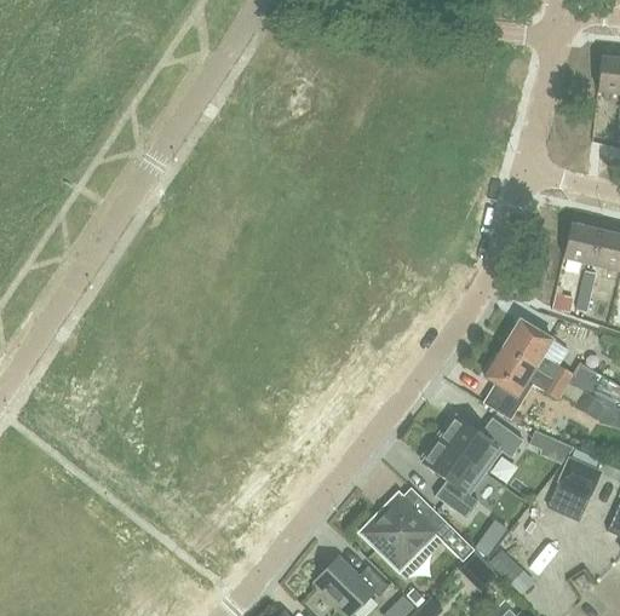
[(4,0),(21,12),(28,0),(4,0)]
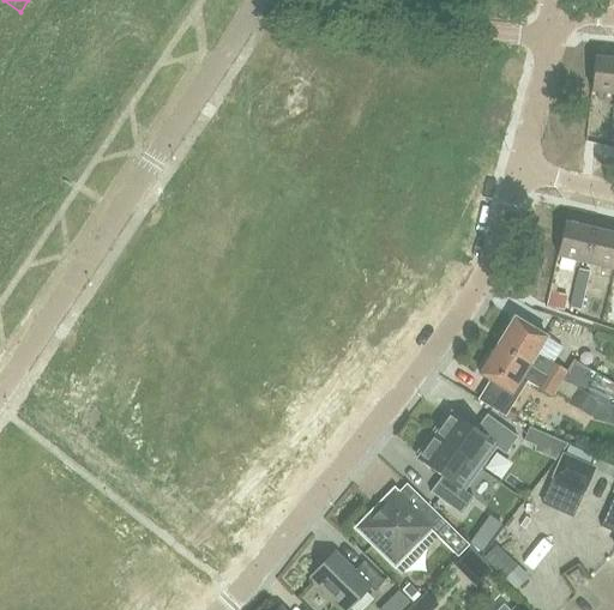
[(4,36),(0,42),(0,50),(4,54),(12,42),(4,36)]
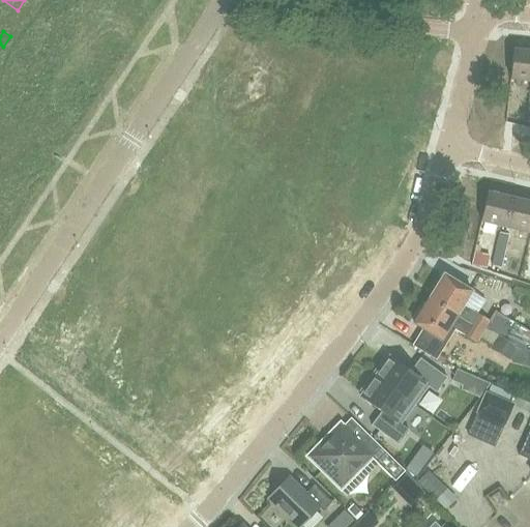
[(529,49),(513,48),(510,77),(529,79),(529,49)]
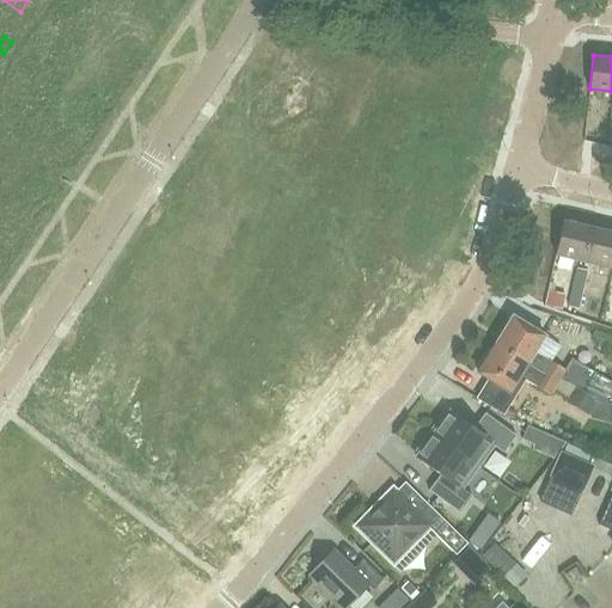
[(40,60),(31,72),(40,77),(47,65),(40,60)]
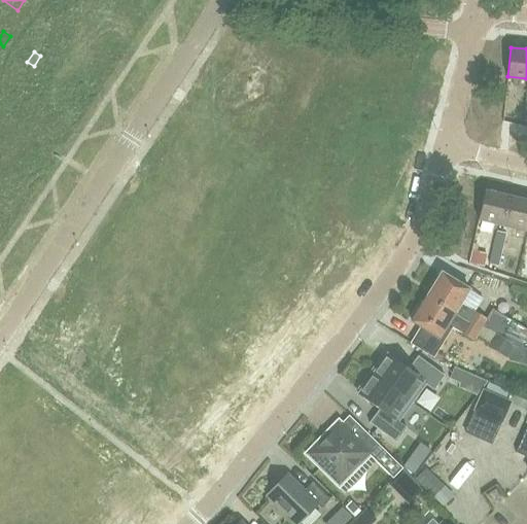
[(40,56),(34,66),(40,71),(47,61),(40,56)]
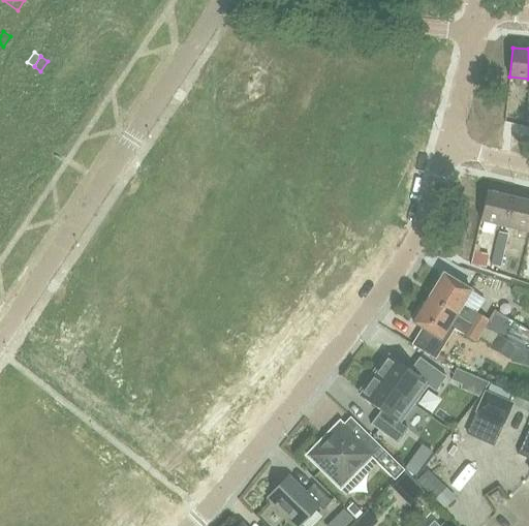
[(71,76),(64,87),(71,91),(78,81),(71,76)]
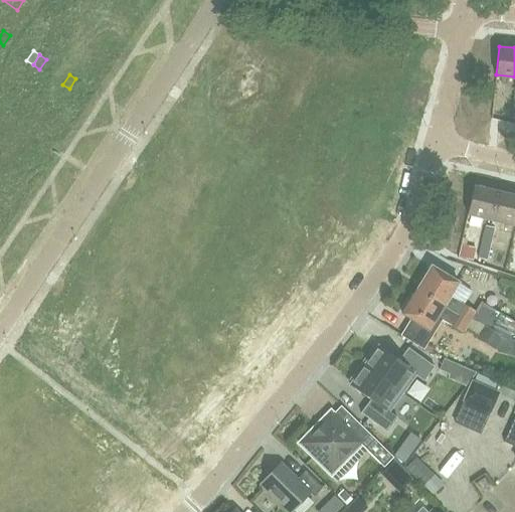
[(75,78),(69,89),(75,93),(82,82),(75,78)]
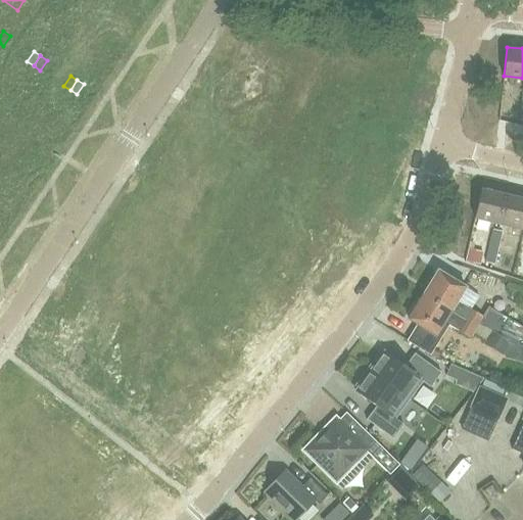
[(475,217),(483,219),(498,222),(506,193),(481,187),(475,217)]
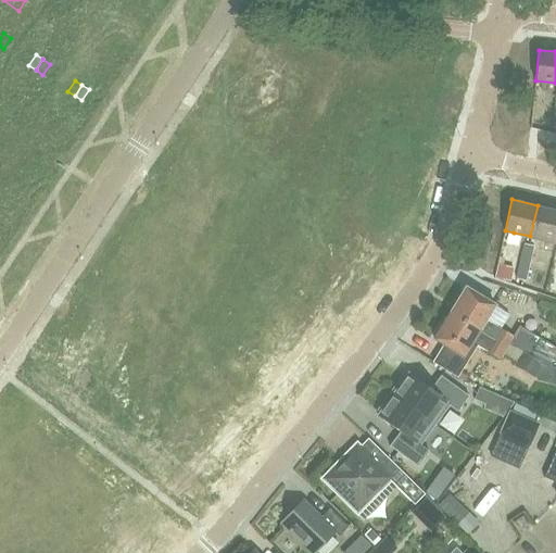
[(555,240),(555,209),(538,205),(530,236),(555,242),(555,240)]
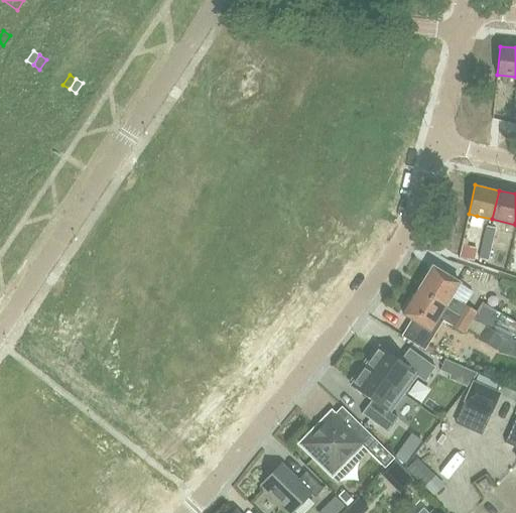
[(0,211),(0,236),(1,237),(12,220),(0,211)]
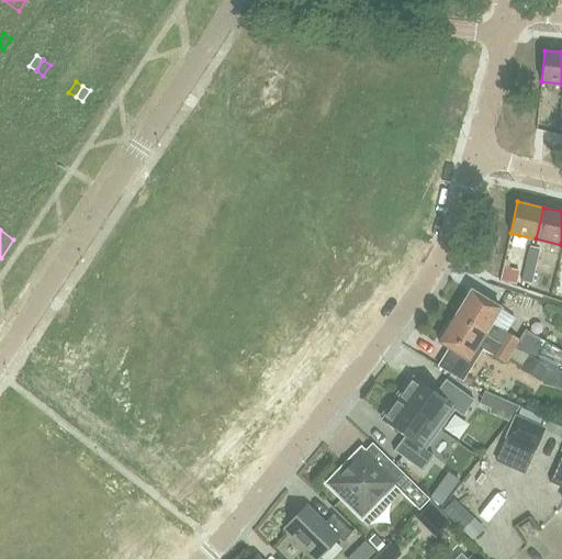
[(526,280),(535,246),(530,245),(523,280),(526,280)]
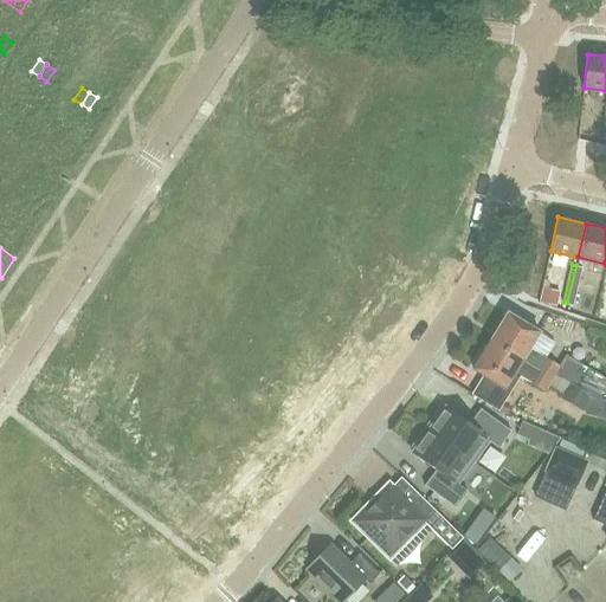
[(582,266),(577,265),(567,302),(573,304),(582,266)]
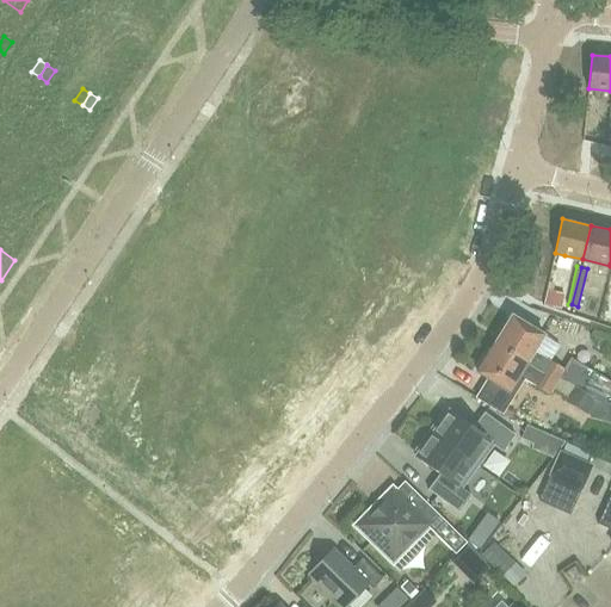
[(560,375),(584,389),(594,371),(571,357),(565,367),(534,350),(543,333),(512,314),(494,341),(556,381),(560,375)]
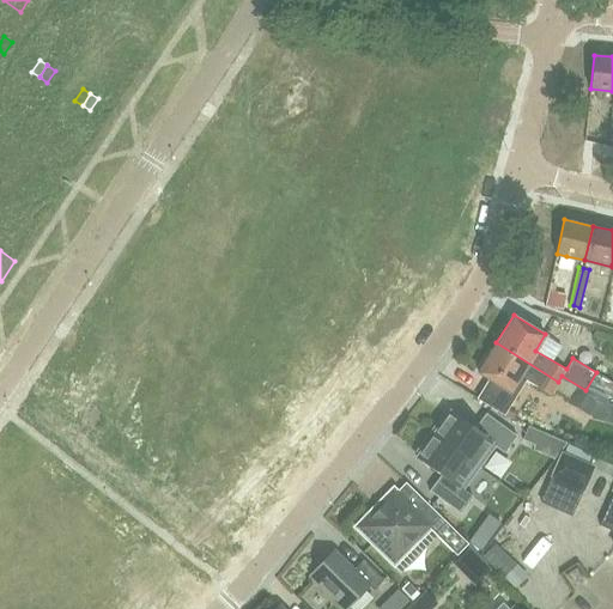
[(511,390),(520,376),(552,395),(556,389),(570,397),(568,401),(589,414),(598,399),(586,390),(562,376),(558,382),(496,342),(479,371),(490,378),(478,397),(504,413),(516,393),(511,390)]
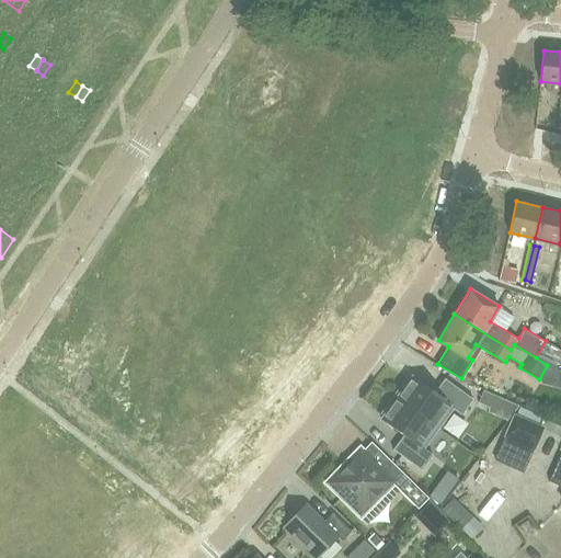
[(393,395),(438,428),(454,407),(461,413),(472,398),(445,377),(434,391),(412,376),(410,379),(407,377),(393,395)]
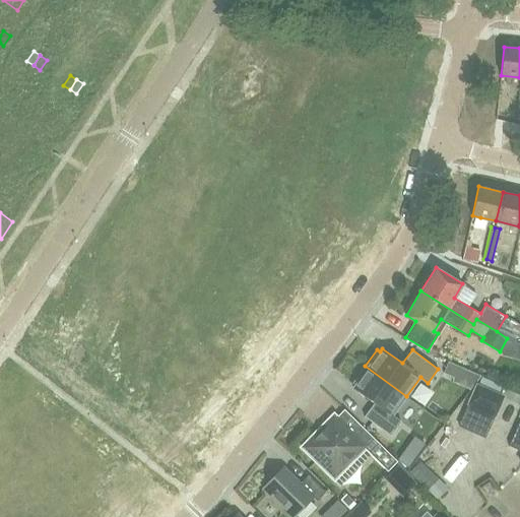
[(443,372),(454,376),(459,365),(448,360),(443,372)]
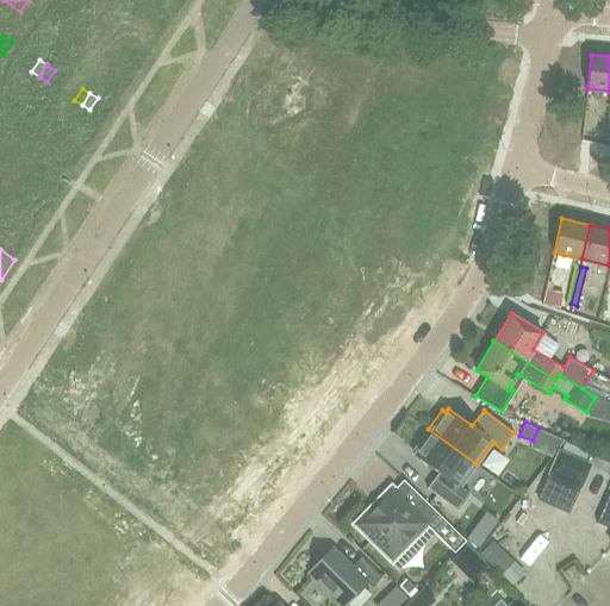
[(477,464),(428,429),(414,448),(418,450),(415,454),(439,472),(428,487),(458,510),(471,492),(461,486),(477,464)]
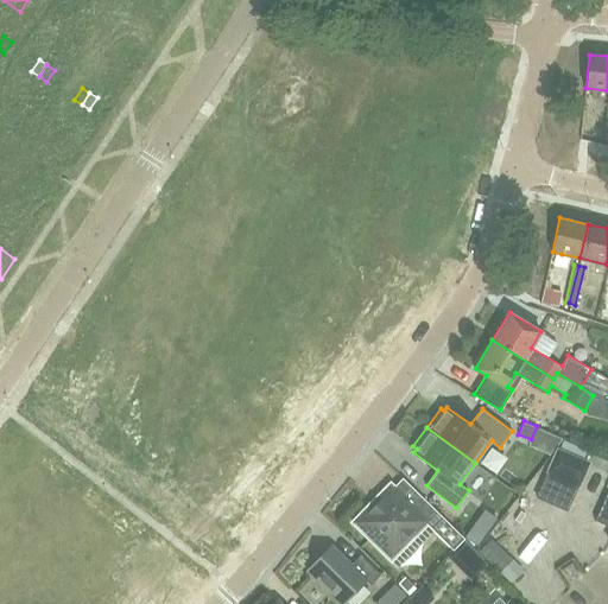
[(548,470),(578,484),(588,462),(557,449),(548,470)]
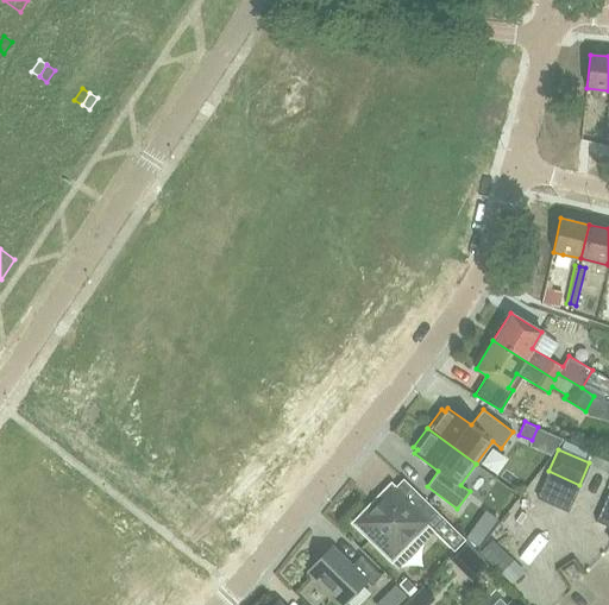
[(432,528),(443,517),(421,496),(410,505),(390,486),(356,522),(391,556),(426,522),(432,528)]
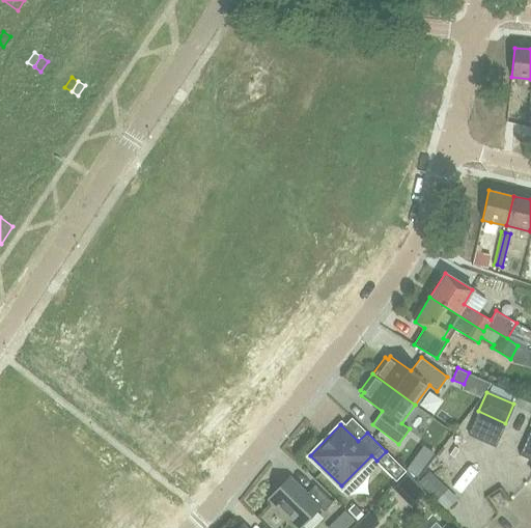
[(530,427),(520,454),(530,459),(530,427)]
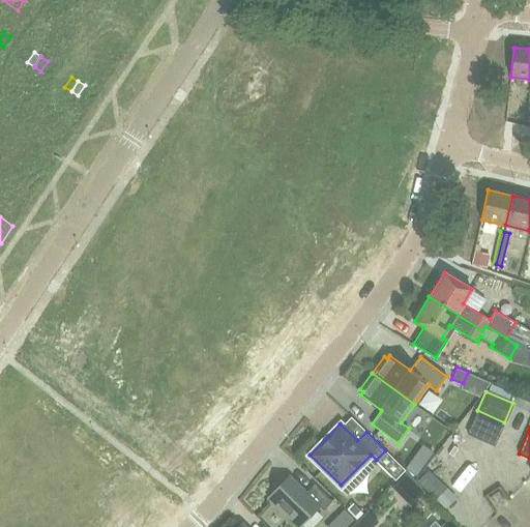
[(412,460),(406,467),(416,474),(422,467),(412,460)]
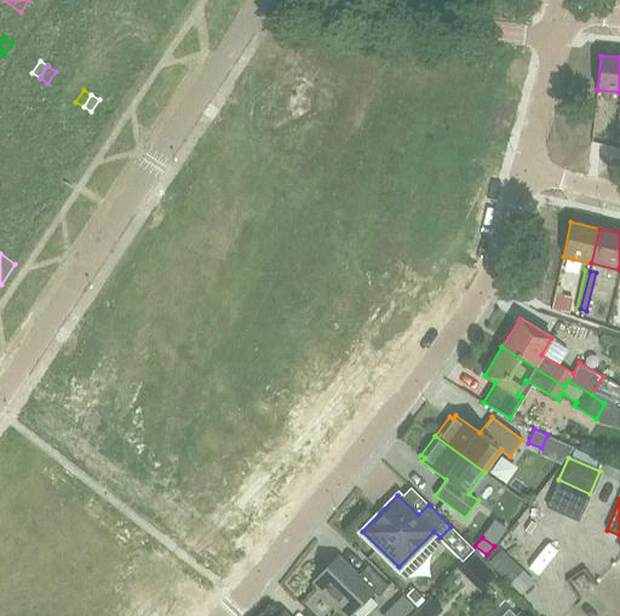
[(388,585),(367,565),(357,575),(338,557),(314,581),(349,615),(372,591),(378,596),(388,585)]
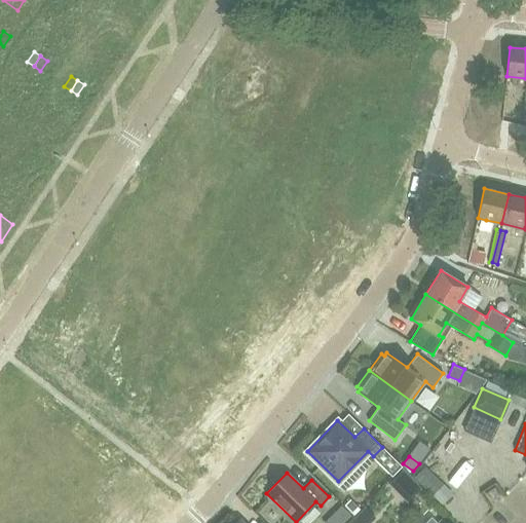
[(436,477),(426,487),(433,493),(443,483),(436,477)]
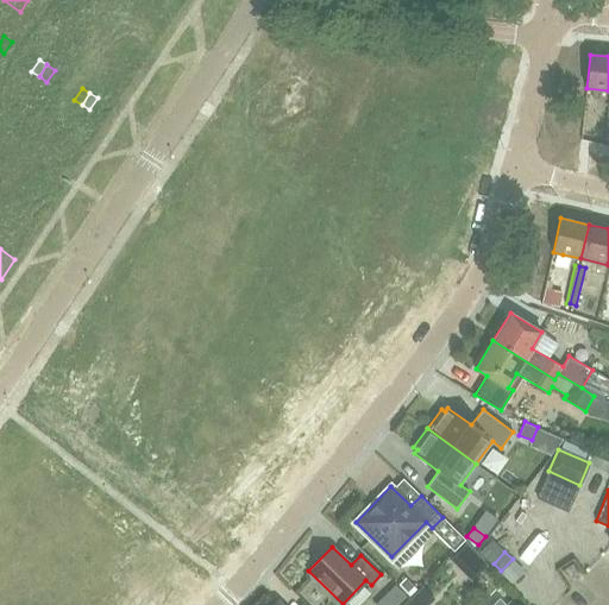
[(571,581),(581,575),(572,562),(563,569),(571,581)]
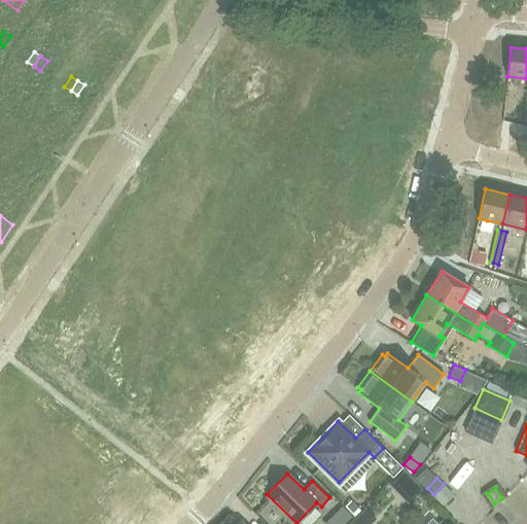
[(395,488),(388,504),(402,511),(410,494),(395,488)]
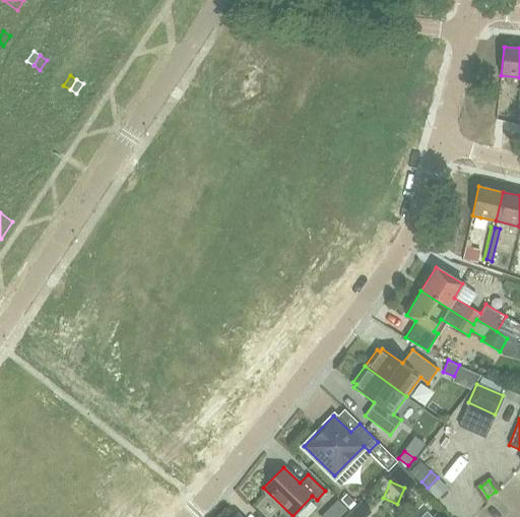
[(348,516),(363,516),(370,510),(362,501),(347,516),(348,516)]
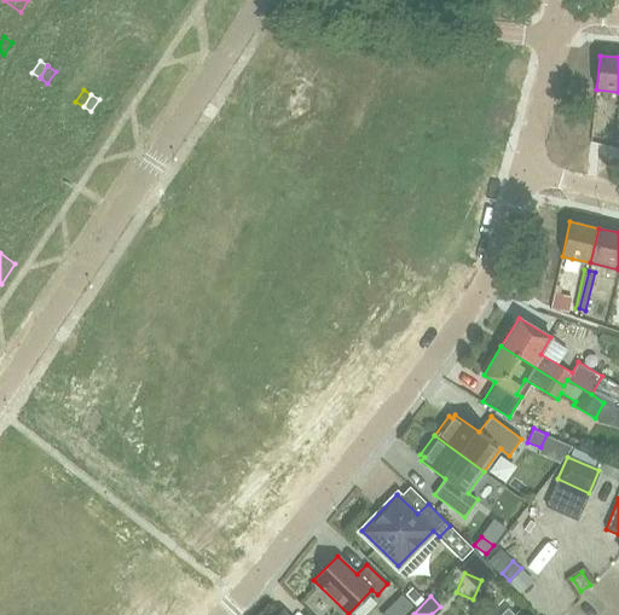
[(79,614),(68,604),(57,614),(79,614)]
